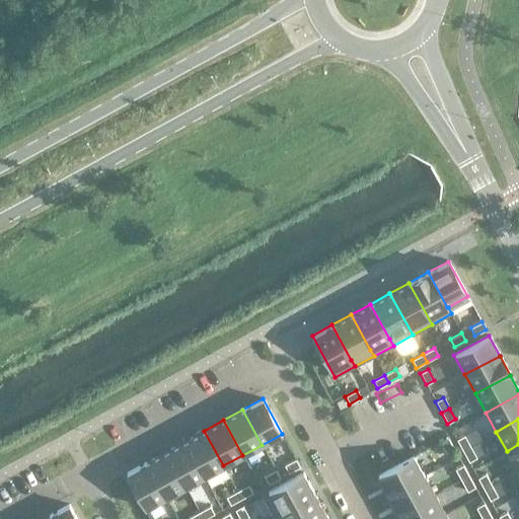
[(204,431),(184,441),(204,476),(223,465),(204,431)]
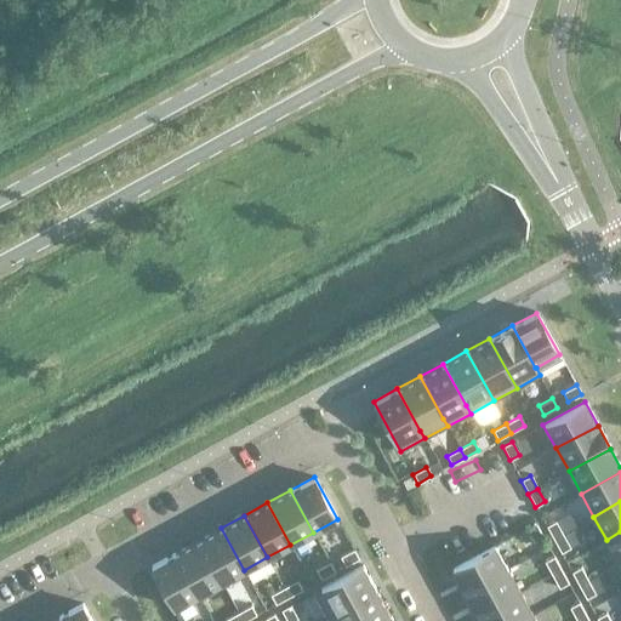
[(546,527),(553,540),(563,534),(556,522),(546,527)]
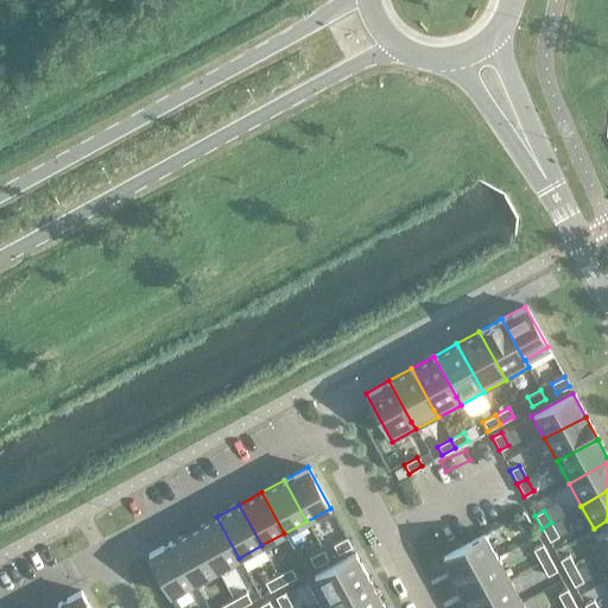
[(514,517),(521,530),(531,525),(524,512),(514,517)]
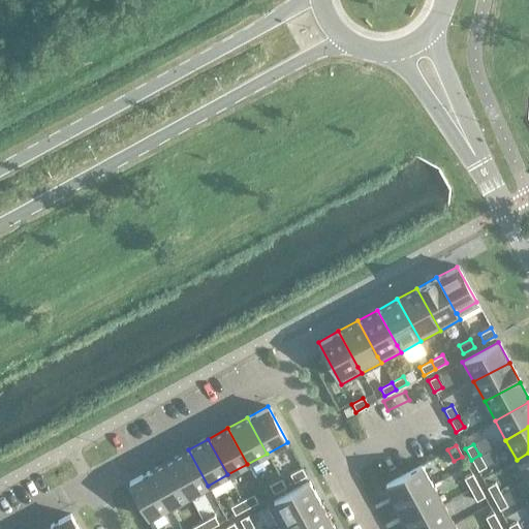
[(188,449),(168,461),(188,496),(208,486),(188,449)]
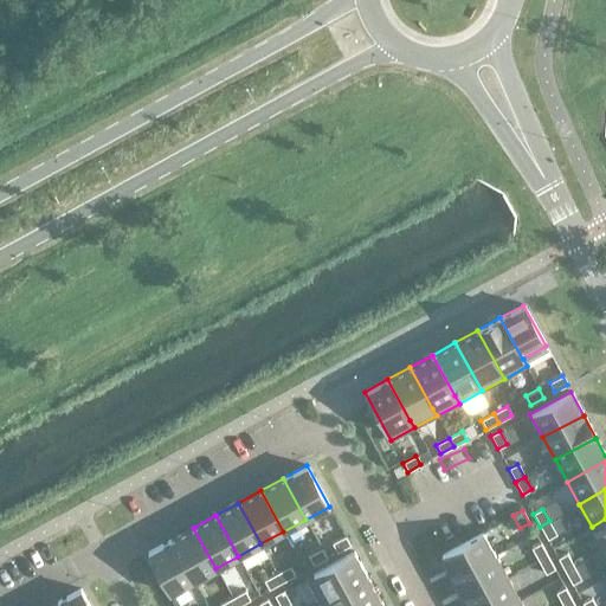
[(605,519),(592,527),(604,549),(605,548),(605,519)]
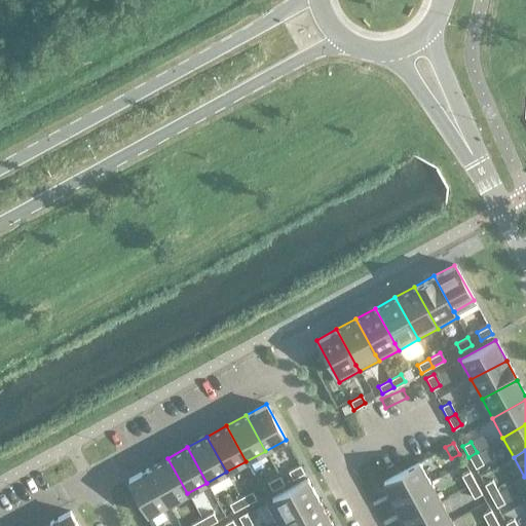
[(482,463),(477,452),(468,457),(475,468),(482,463)]
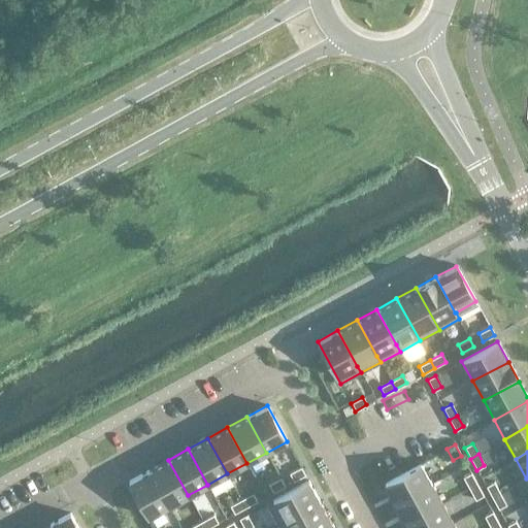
[(168,460),(149,470),(168,506),(188,495),(168,460)]
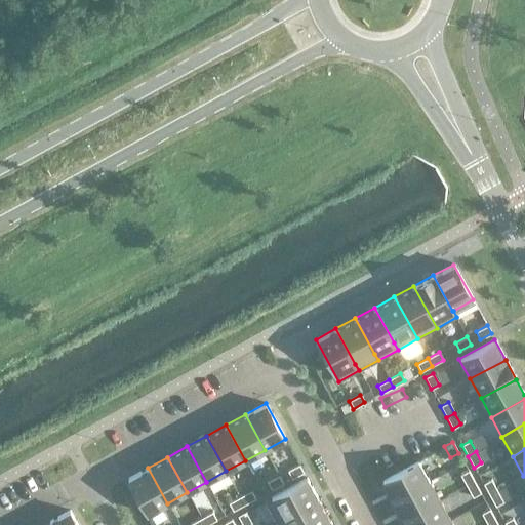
[(417,460),(381,480),(393,500),(429,481),(417,460)]
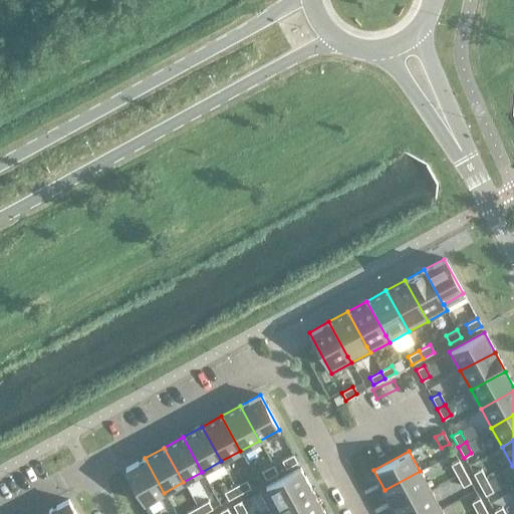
[(281,461),(285,469),(296,463),(292,455),(281,461)]
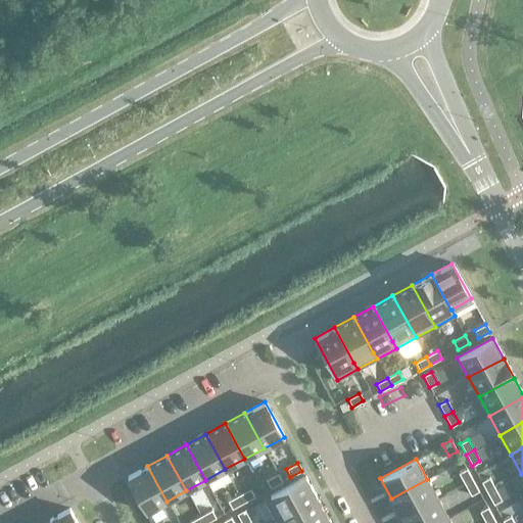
[(127,477),(146,512),(167,502),(147,466),(127,477)]
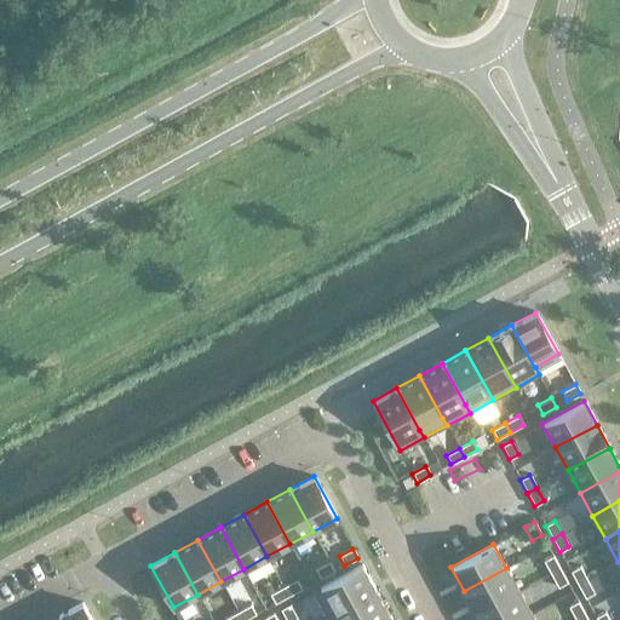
[(544,561),(551,574),(560,568),(552,556),(544,561)]
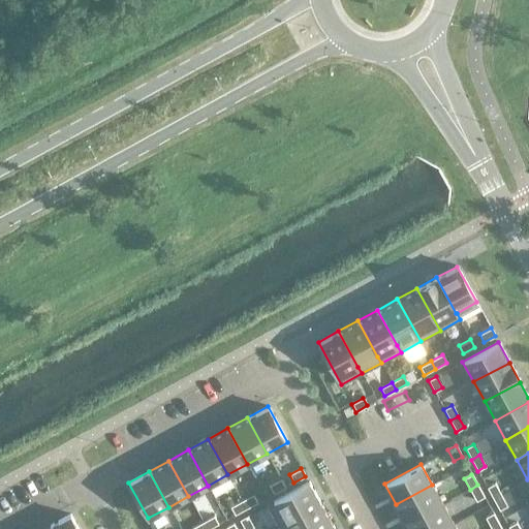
[(269,486),(273,494),(285,487),(280,479),(269,486)]
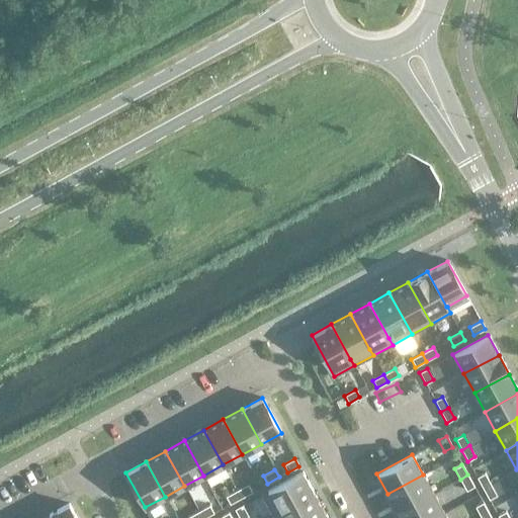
[(271,515),(278,511),(313,492),(303,471),(261,495),(271,515)]
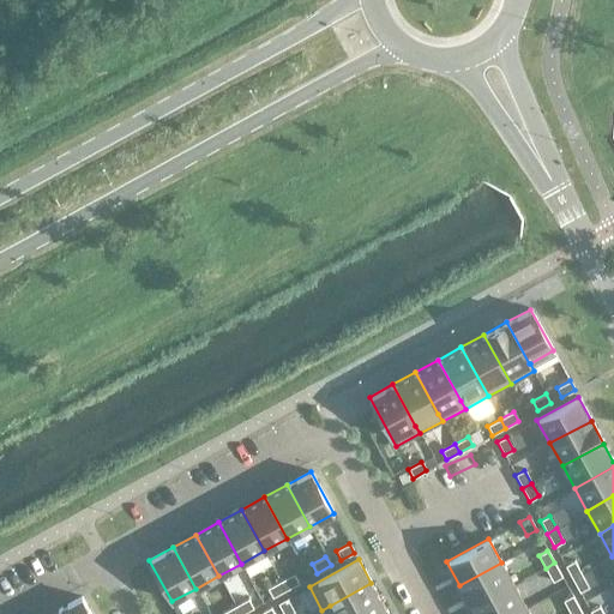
[(565,566),(572,579),(581,573),(573,560),(565,566)]
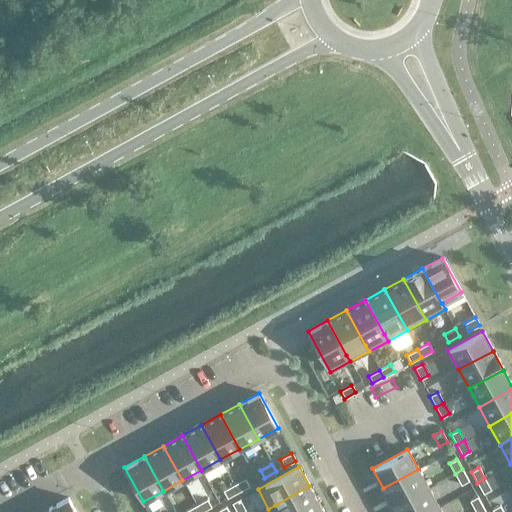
[(428,488),(418,469),(383,488),(394,507),(428,488)]
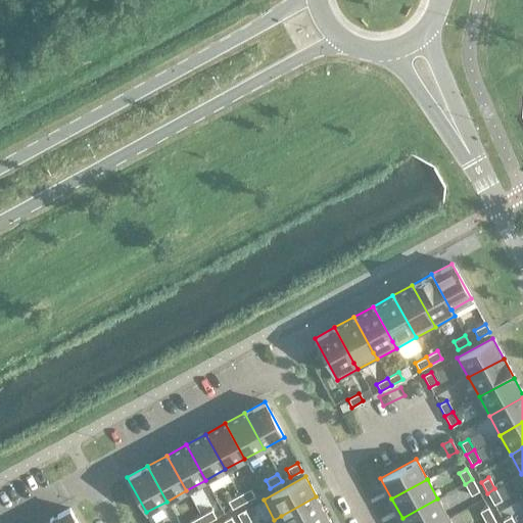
[(465,484),(470,495),(478,490),(472,479),(465,484)]
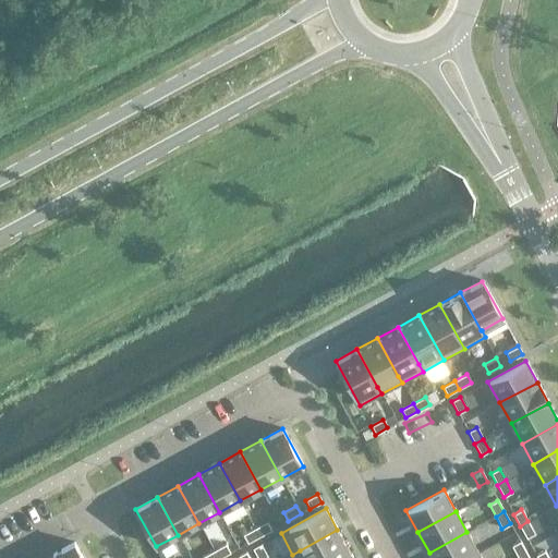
[(520,526),(526,537),(534,533),(528,521),(520,526)]
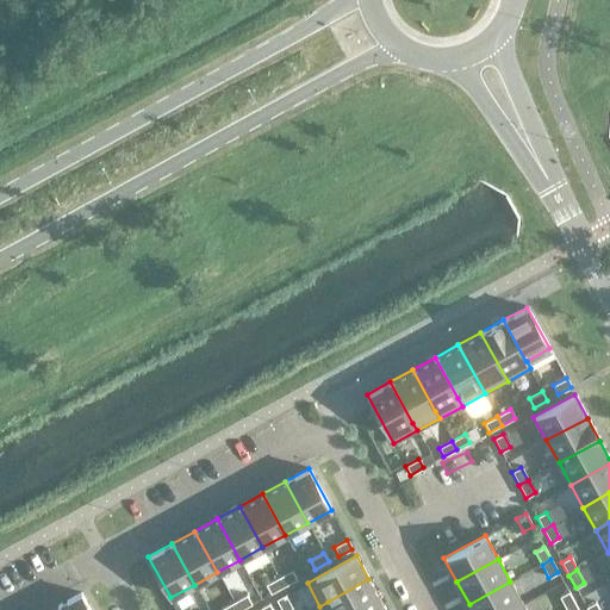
[(291,571),(279,578),(284,586),(297,579),(291,571)]
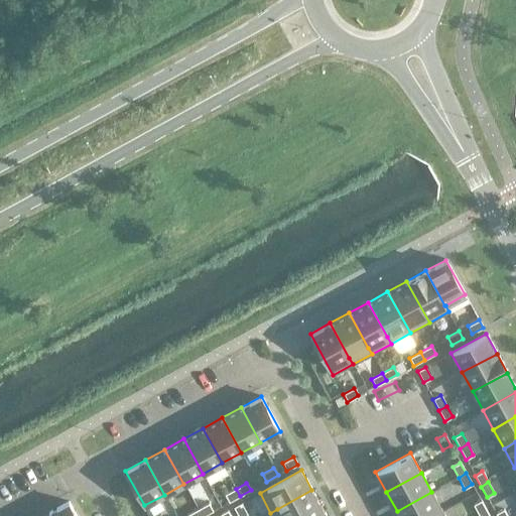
[(229,502),(240,496),(236,489),(225,495),(229,502)]
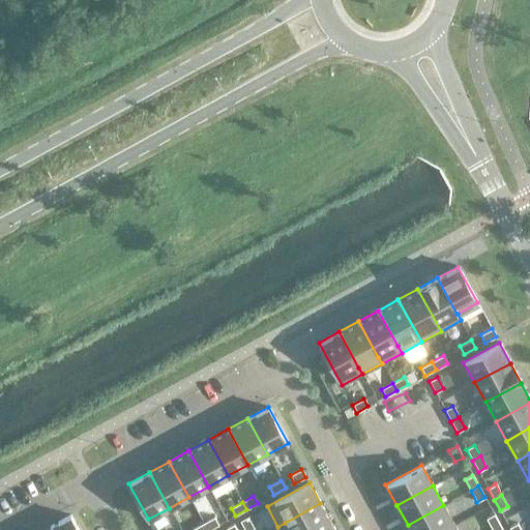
[(320,503),(285,523),(277,527),(280,529),(318,529),(331,523),(320,503)]
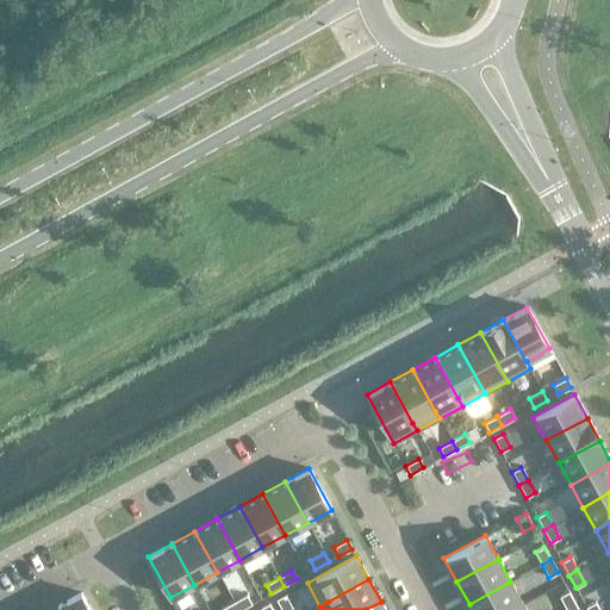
[(511,609),(523,604),(510,582),(470,604),(472,609),(511,609)]
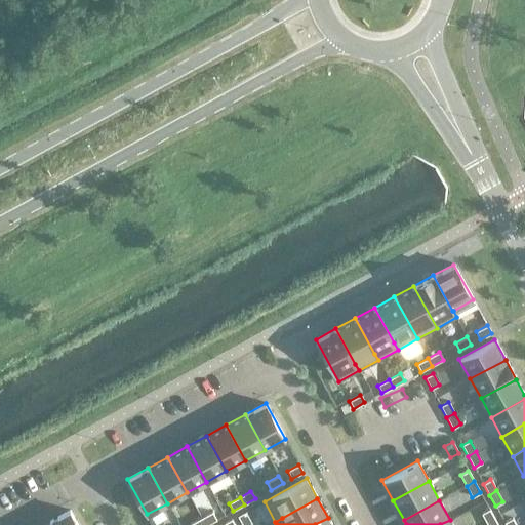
[(489,509),(481,514),(487,524),(495,520),(489,509)]
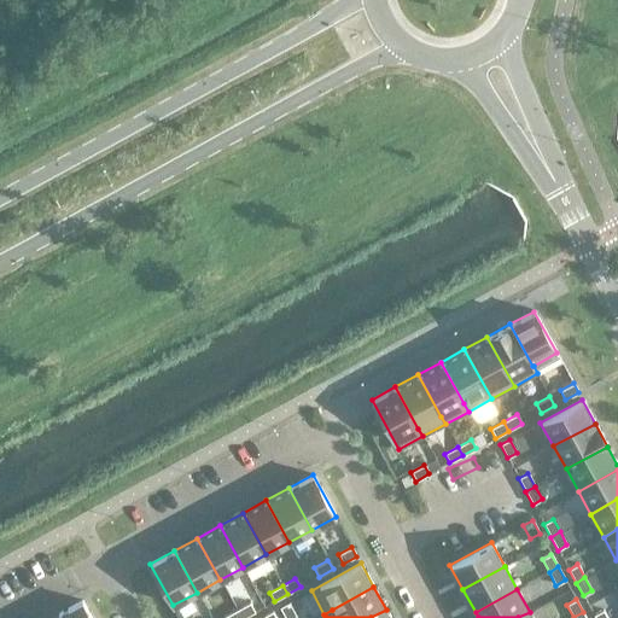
[(91,617),(81,601),(57,614),(59,617),(91,617)]
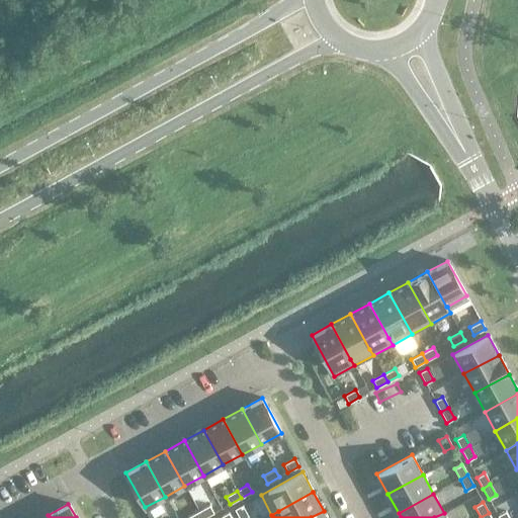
[(209,505),(198,511),(201,517),(203,517),(213,513),(209,505)]
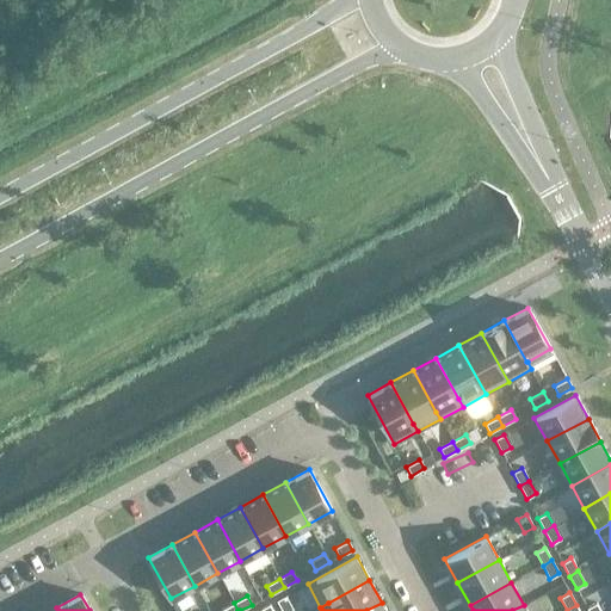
[(276,600),(282,610),(288,610),(292,609),(285,596),(276,600)]
